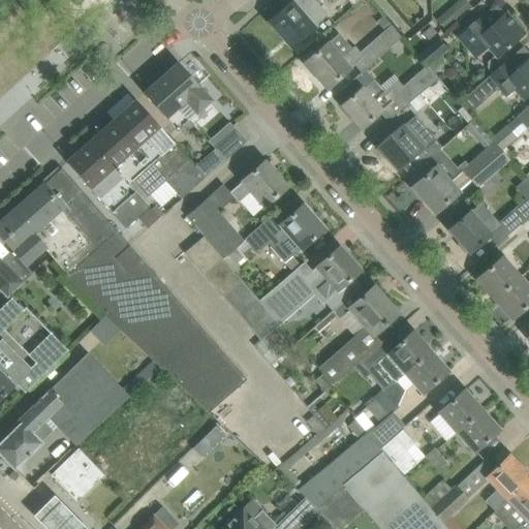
[(329,16),(319,4),(315,0),(293,0),(270,22),(291,47),(329,16)]
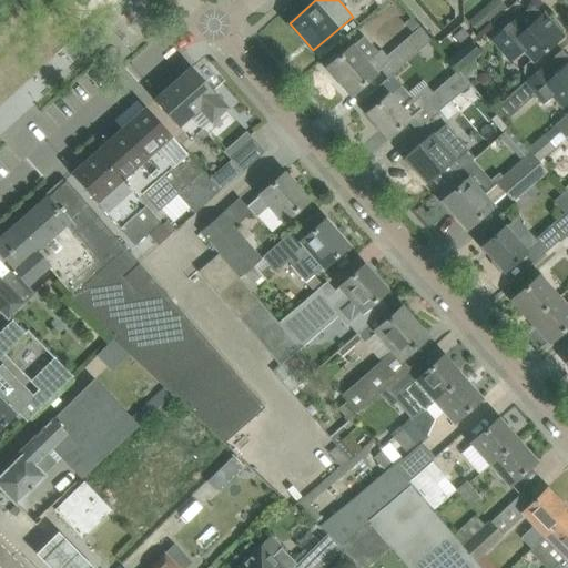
[(493,0),(469,22),(480,33),(508,7),(500,0),(493,0)]
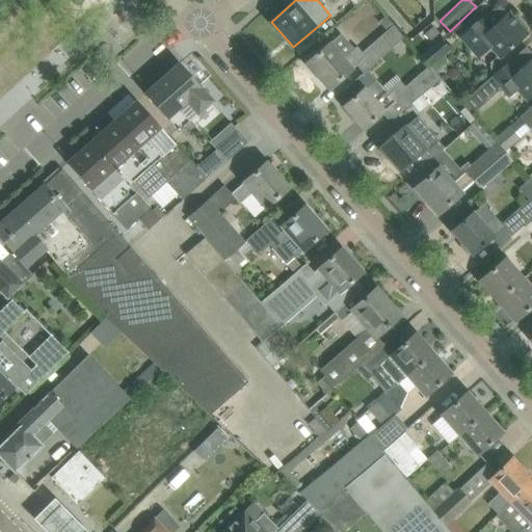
[(485,17),(464,34),(478,50),(482,53),(490,46),(499,55),(489,62),(490,69),(495,74),(496,73),(511,59),(505,53),(511,48),(527,33),(525,31),(528,29),(519,18),(515,21),(509,12),(508,14),(494,27),(485,17)]
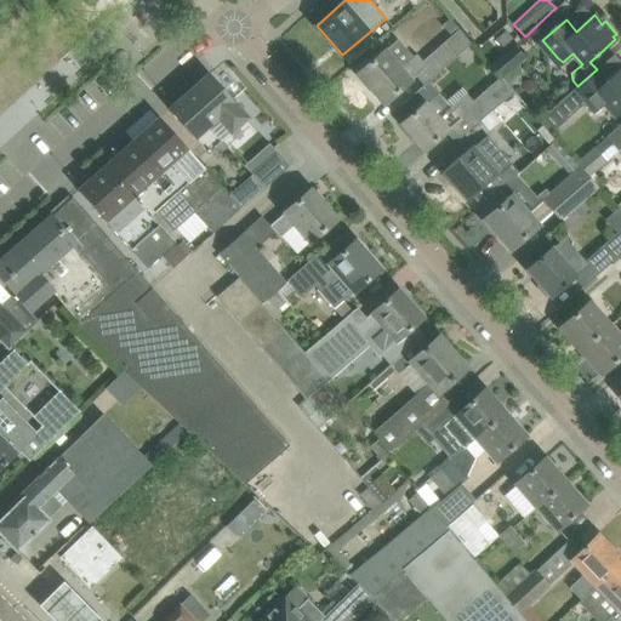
[(427,67),(416,77),(423,86),(428,81),(471,44),(459,30),(453,36),(423,62),(427,67)]
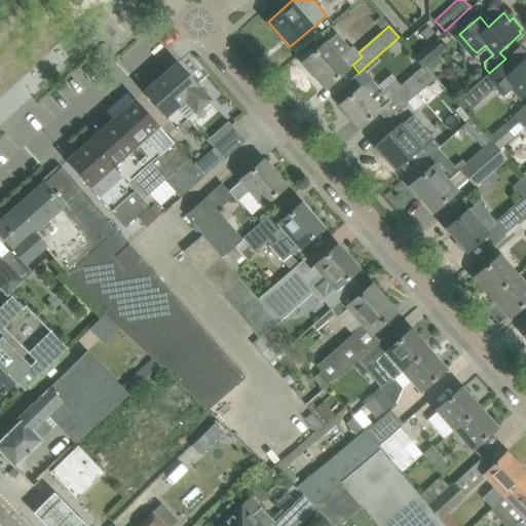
[(425,40),(435,32),(428,26),(420,33),(425,40)]
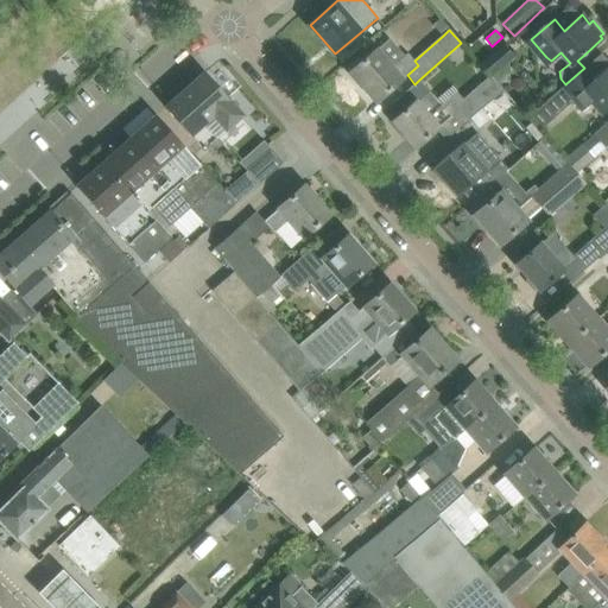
[(369,56),(350,73),(377,101),(394,86),(407,75),(418,65),(415,61),(409,55),(405,57),(390,38),(381,46),(377,50),(369,56)]
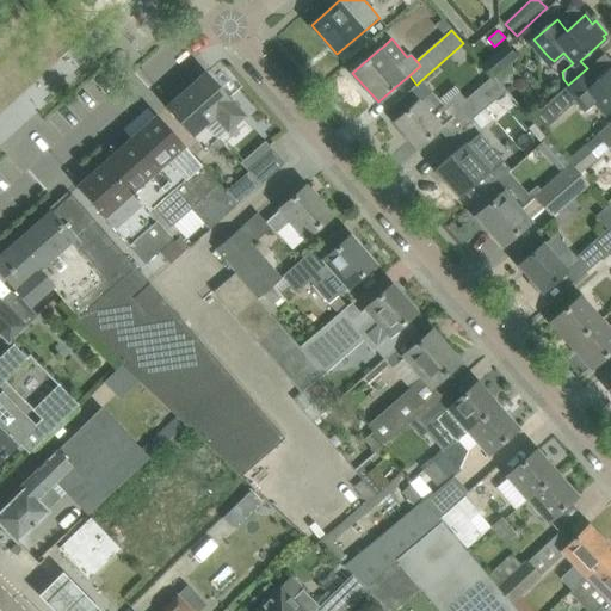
[(493,75),(501,86),(512,86),(511,63),(518,57),(505,43),(482,63),(493,75)]
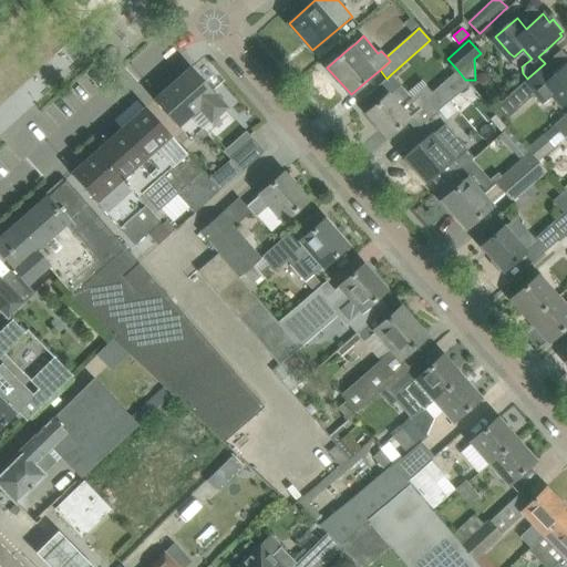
[(527,79),(524,82),(542,102),(552,94),(562,106),(566,101),(566,62),(554,74),(545,63),(528,78),(527,79)]
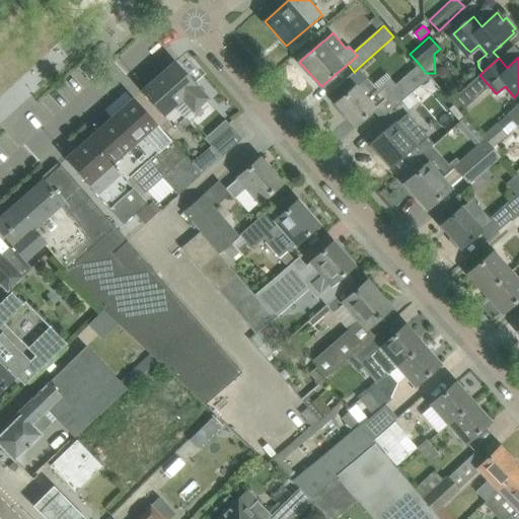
[(158,76),(190,114),(207,98),(174,62),(158,76)]
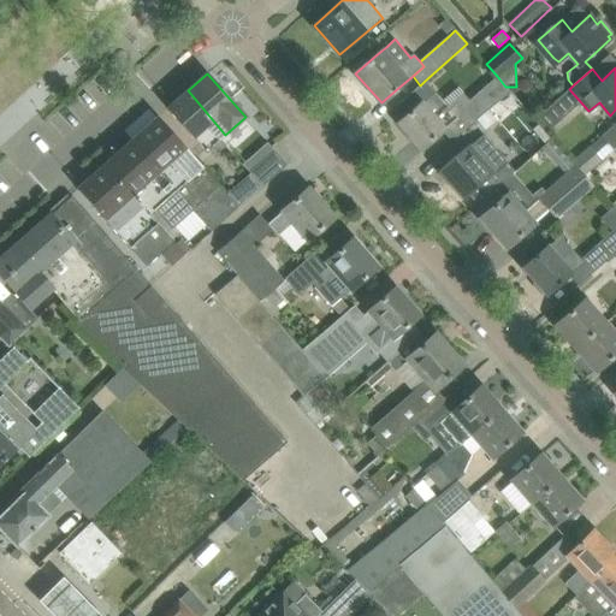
[(471,100),(461,107),(465,111),(474,122),(487,110),(509,90),(505,87),(497,76),(471,100)]
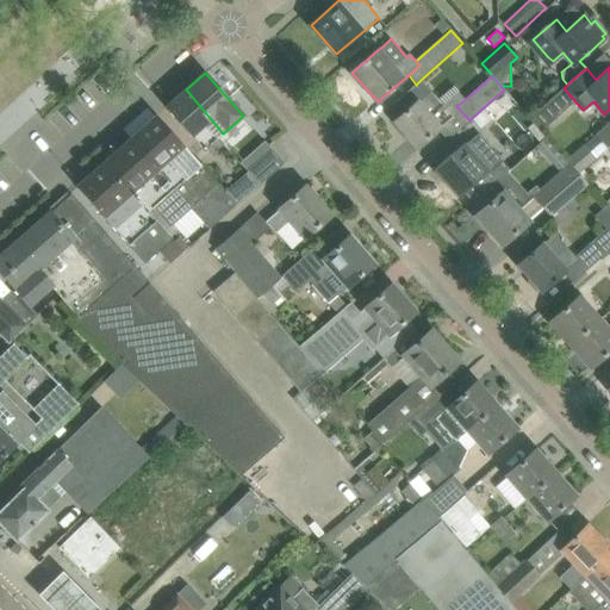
[(408,92),(394,104),(404,114),(394,122),(418,148),(436,132),(439,130),(437,130),(453,117),(449,112),(443,105),(439,99),(421,80),(416,85),(408,92)]
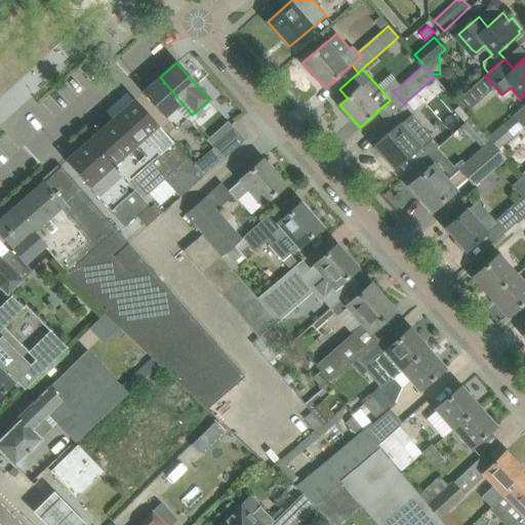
[(160,77),(144,92),(157,108),(164,116),(174,129),(183,122),(188,118),(192,115),(160,77)]
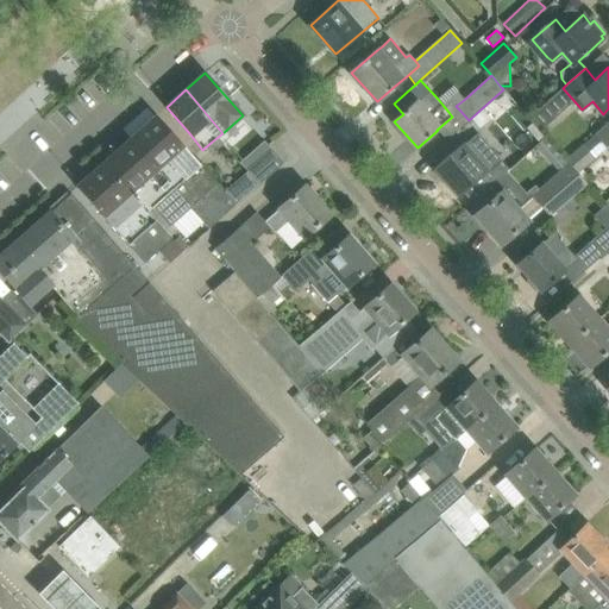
[(503,89),(482,108),(495,123),(516,104),(503,89)]
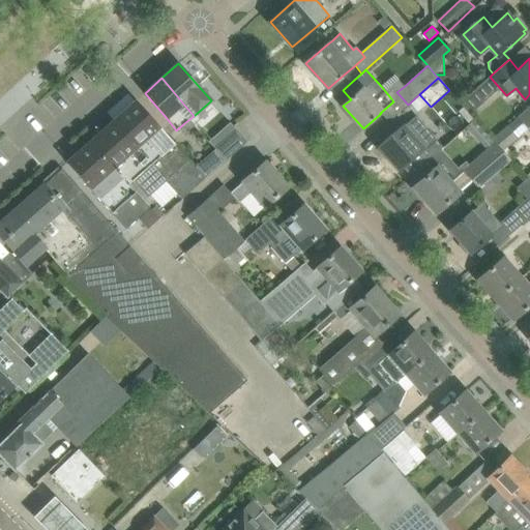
[(472,91),(460,102),(470,115),(482,104),(472,91)]
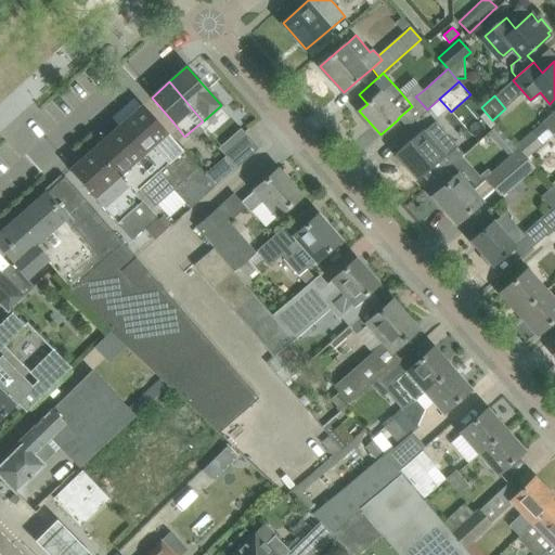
[(119,127),(175,189),(198,168),(143,105),(119,127)]
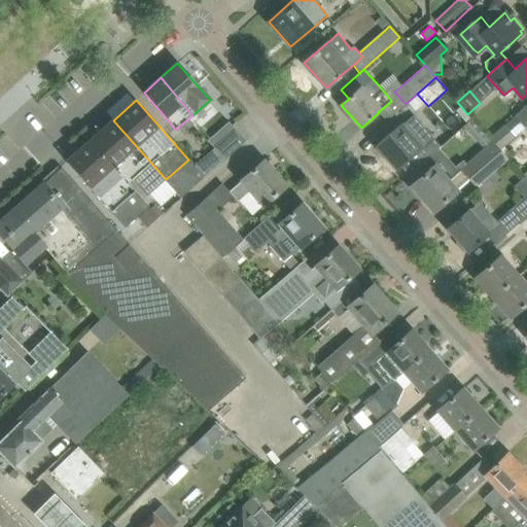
[(526,106),(504,127),(491,139),(500,149),(514,137),(526,127),(526,128),(526,106)]
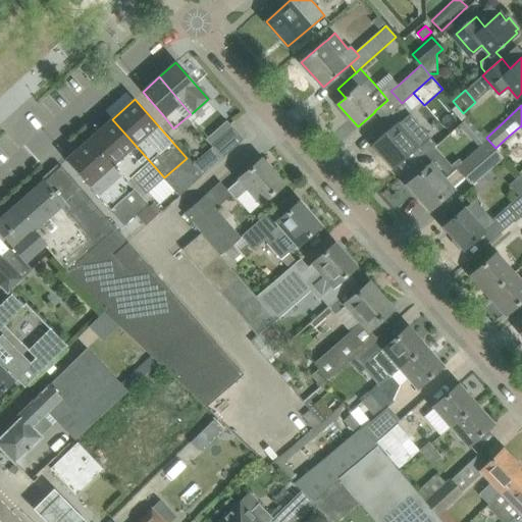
[(388,132),(373,145),(394,167),(402,159),(410,168),(402,175),(402,176),(423,157),(436,146),(428,136),(426,134),(409,114),(388,132)]
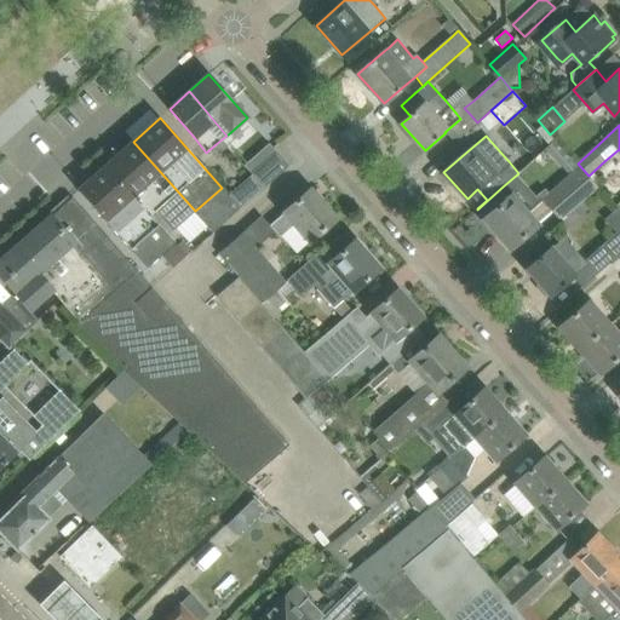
[(133,142),(105,166),(168,237),(173,234),(174,231),(173,230),(195,211),(133,142)]
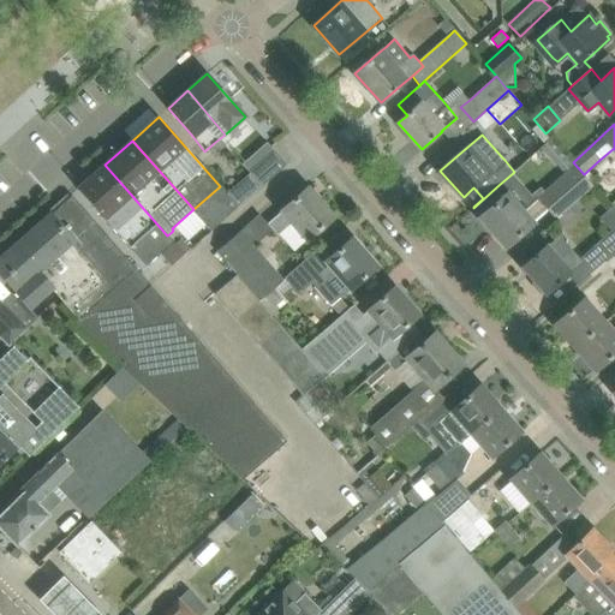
[(274,150),(249,173),(250,174),(261,187),(287,165),(274,150)]
